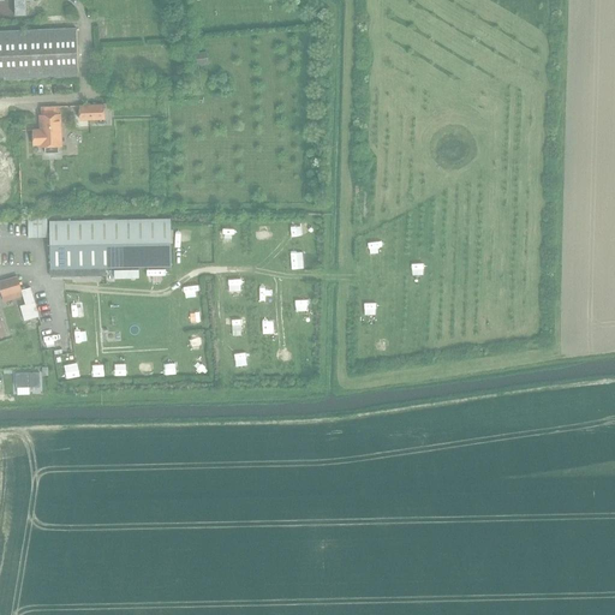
[(0,79),(78,76),(76,28),(0,30),(0,79)]
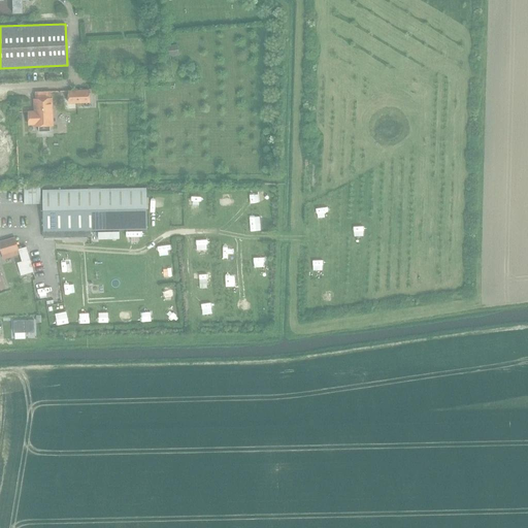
[(176,43),(165,44),(167,55),(177,54),(176,43)]
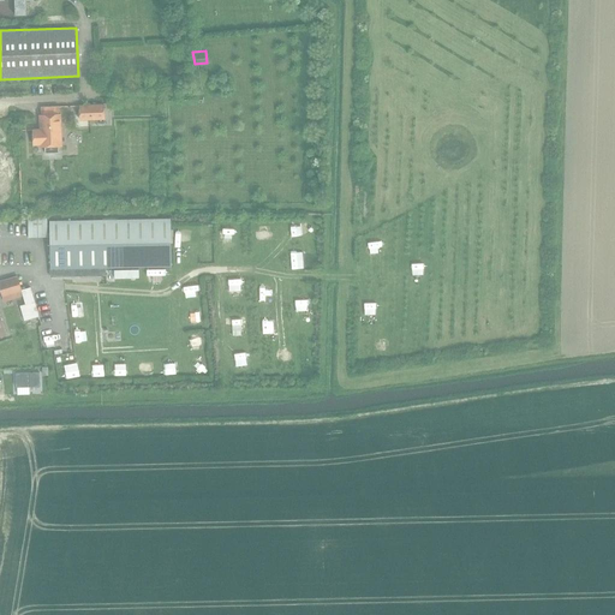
[(103,119),(103,105),(79,106),(79,120),(103,119)]
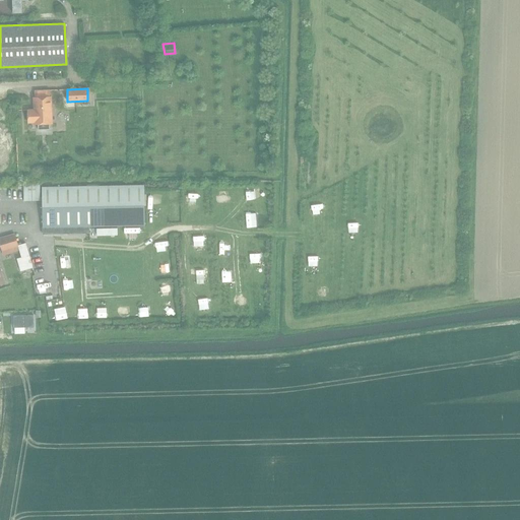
[(49,89),(44,90),(33,90),(34,109),(27,110),(28,122),(35,122),(35,124),(38,123),(38,129),(49,129),(49,123),(52,123),(51,96),(49,96),(49,89)]
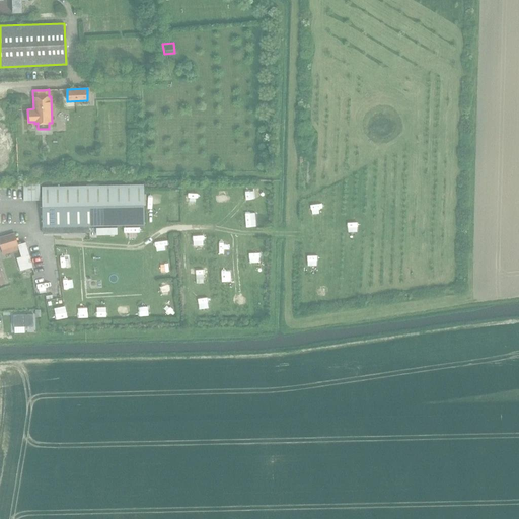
[(43,227),(144,225),(144,184),(42,187),(43,227)]
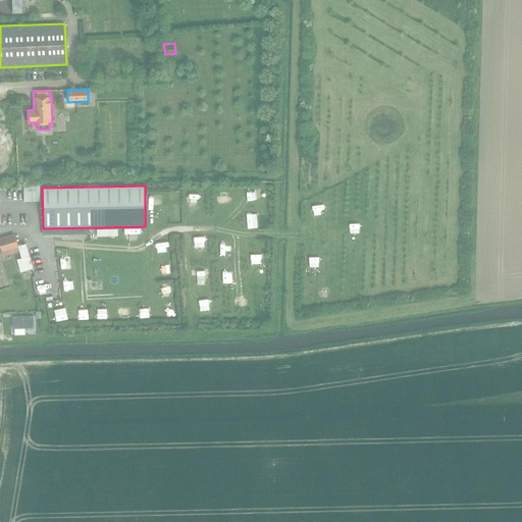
[(17,247),(14,235),(0,239),(0,245),(2,251),(17,247)]
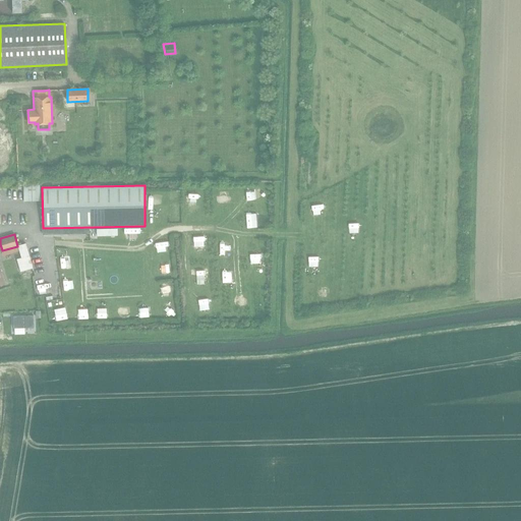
[(34,328),(33,315),(12,316),(13,328),(34,328)]
